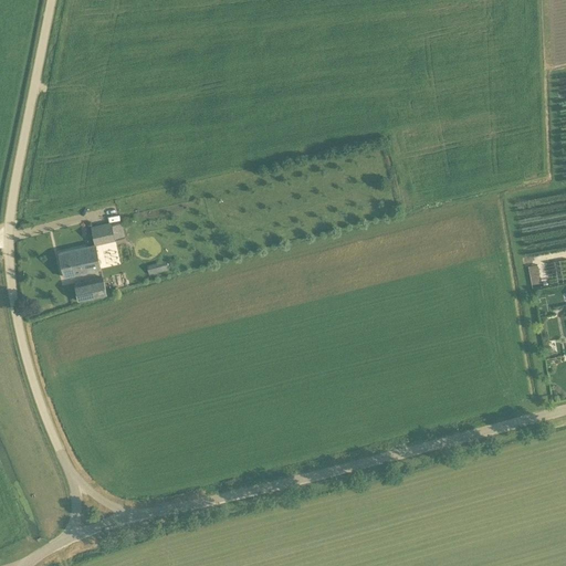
[(91,227),(95,244),(95,247),(115,242),(111,222),(91,227)]
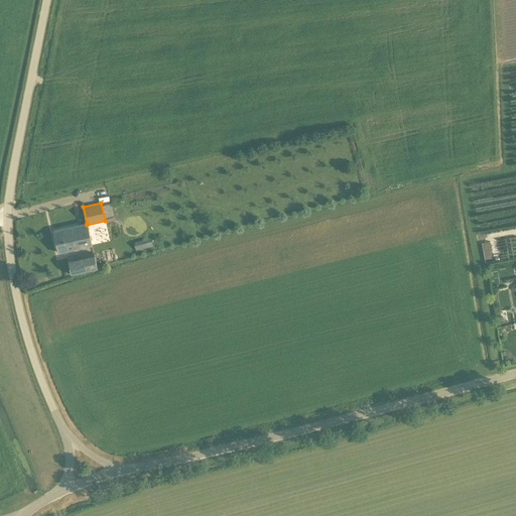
[(93,246),(87,225),(87,223),(53,231),(58,253),(93,246)]
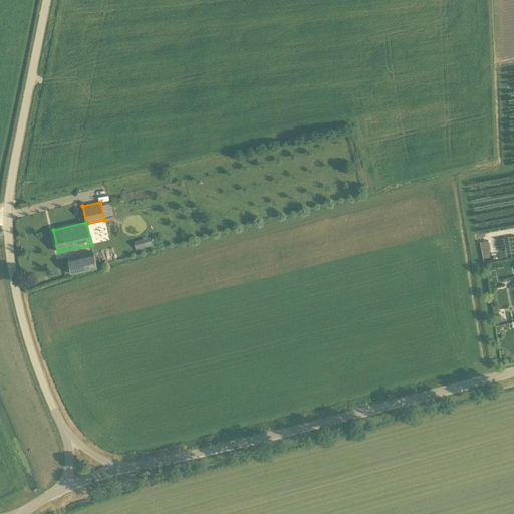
[(151,237),(133,240),(134,248),(152,245),(151,237)]
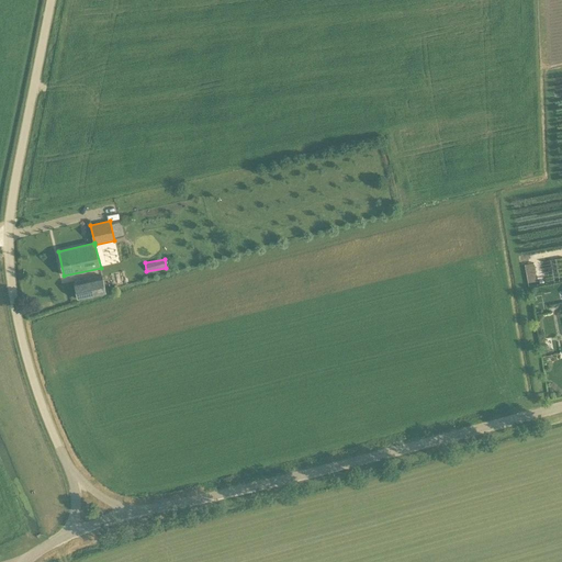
[(74,281),(78,300),(107,293),(102,276),(74,281)]
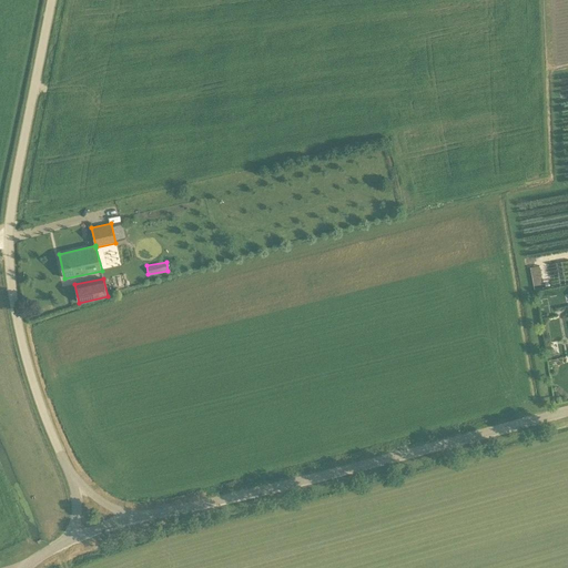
[(567,318),(553,322),(560,366),(567,364),(567,318)]
